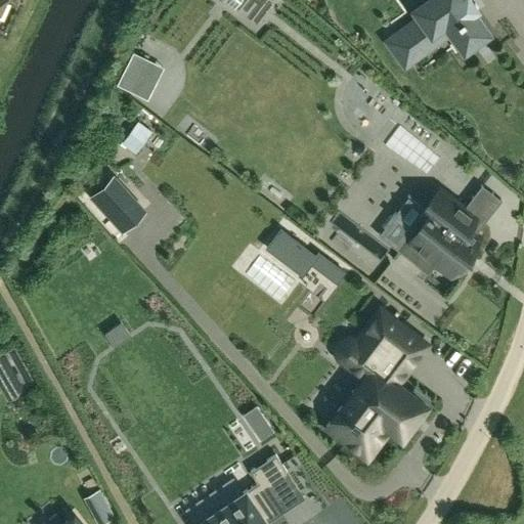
[(350,0),(357,10),(375,0),(399,0),(410,16),(436,0),(350,0)]
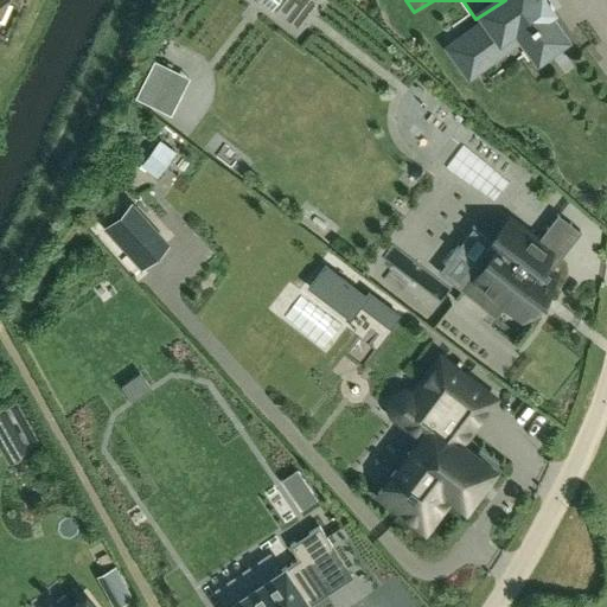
[(125,208),(104,227),(141,267),(160,249),(125,208)]
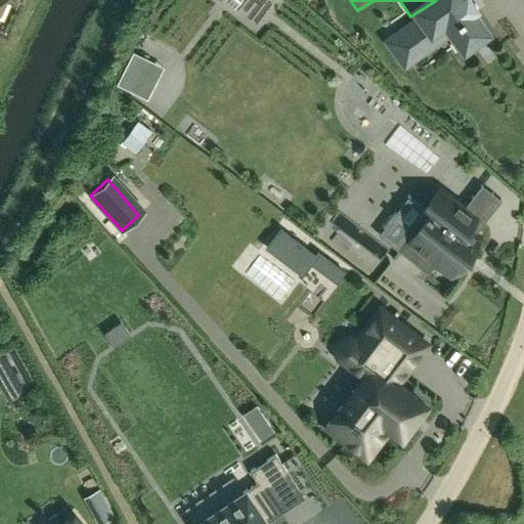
[(425,209),(430,214),(420,228),(416,225),(397,249),(425,270),(419,278),(446,300),(463,278),(451,270),(478,235),(467,226),(475,215),(440,188),(425,209)]
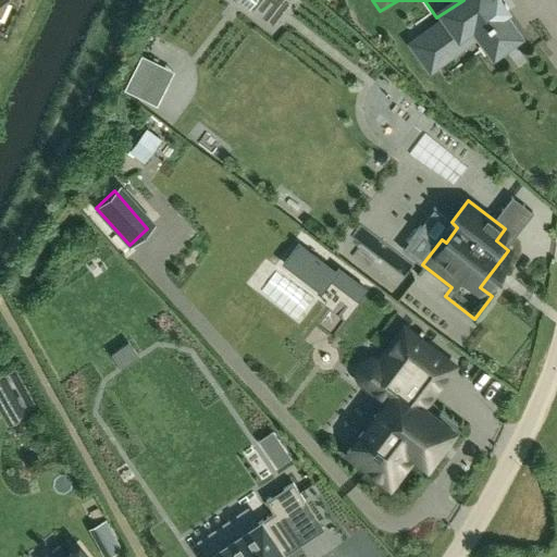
[(296,244),(281,263),(321,294),(335,274),(296,244)]
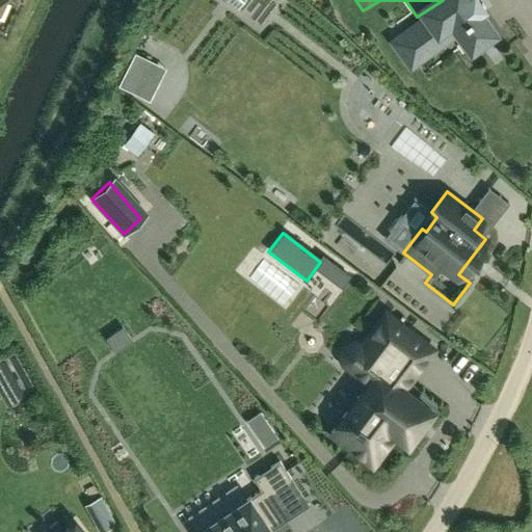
[(337,264),(327,276),(341,287),(350,275),(337,264)]
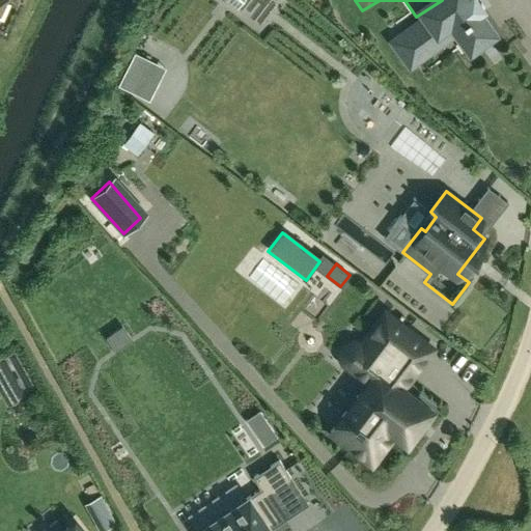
[(368,381),(331,430),(356,449),(363,453),(371,453),(380,450),(386,445),(396,431),(408,440),(431,409),(401,387),(408,380),(389,365),(413,333),(386,312),(360,345),(368,352),(355,369),(368,381)]
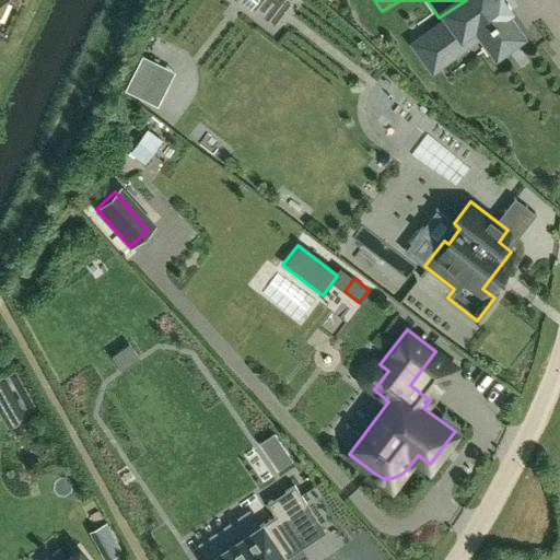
[(267,454),(281,444),(273,433),(260,443),(267,454)]
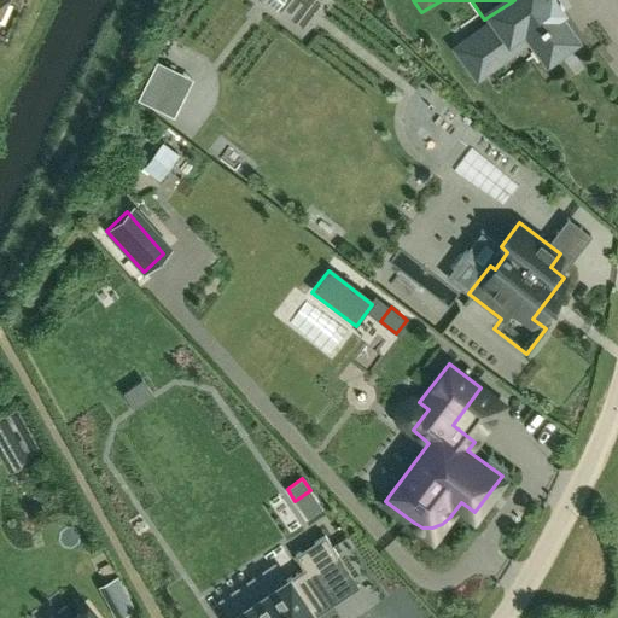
[(304,567),(229,617),(228,617),(316,617),(315,614),(310,608),(326,598),(310,573),(338,555),(325,535),(296,555),(304,567)]
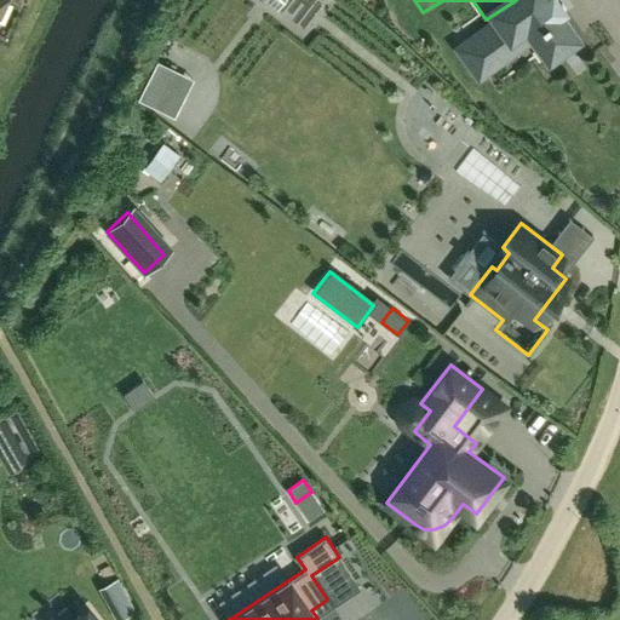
[(116,606),(128,598),(118,578),(104,585),(116,606)]
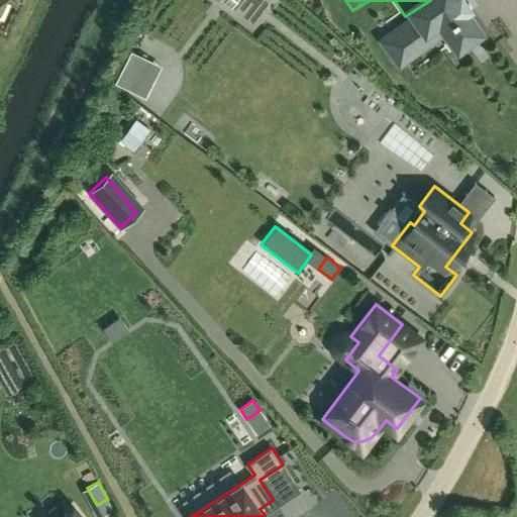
[(80,516),(73,508),(61,516),(80,516)]
